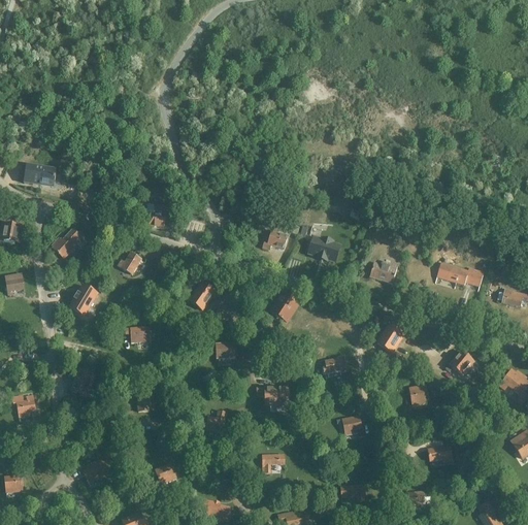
[(55,168),(27,163),(25,172),(24,182),(32,183),(52,186),(53,177),(55,177),(55,175),(54,175),(55,168)]
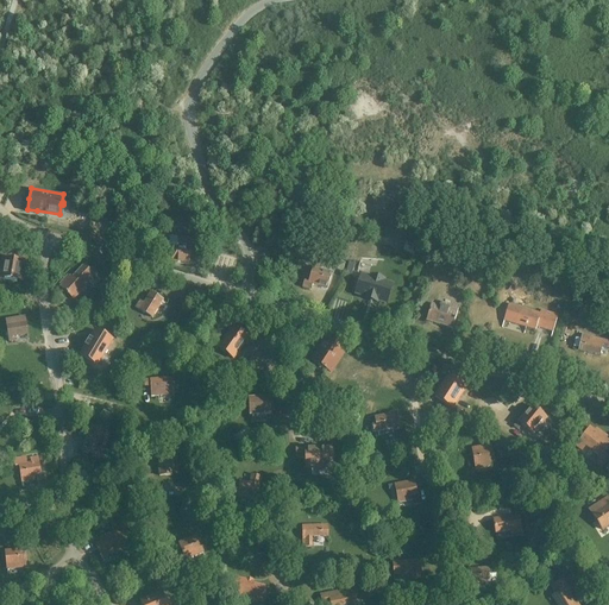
[(169,259),(170,259),(189,260),(190,247),(193,247),(194,237),(176,235),(176,247),(169,246),(169,259)]
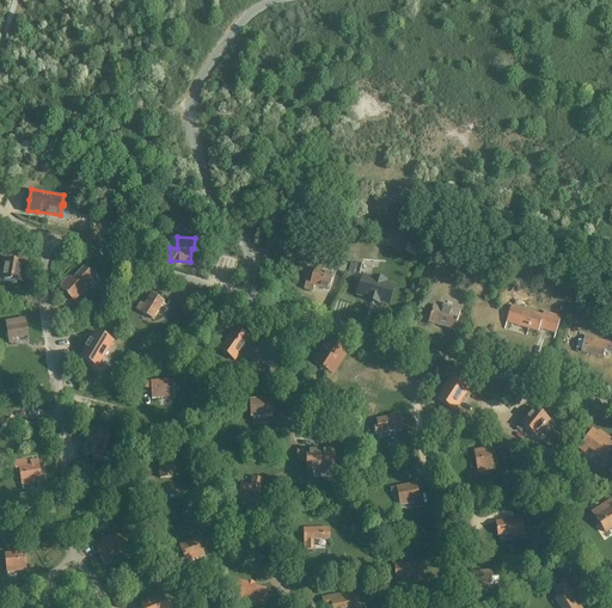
[(0,277),(23,281),(26,260),(1,256),(0,264),(0,277)]
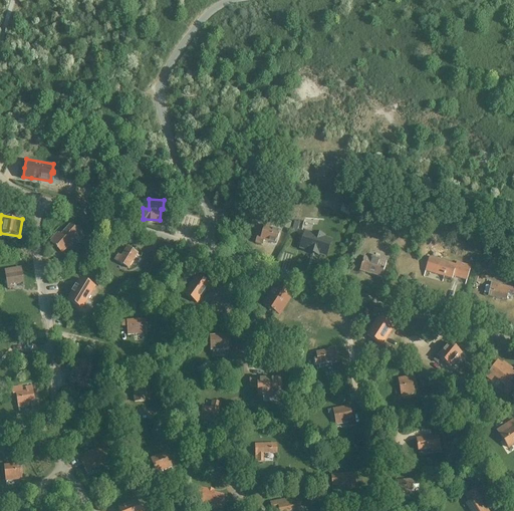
[(264,224),(260,235),(257,234),(255,240),(262,242),(263,238),(275,242),(279,229),(270,226),(271,222),(266,220),(264,224)]
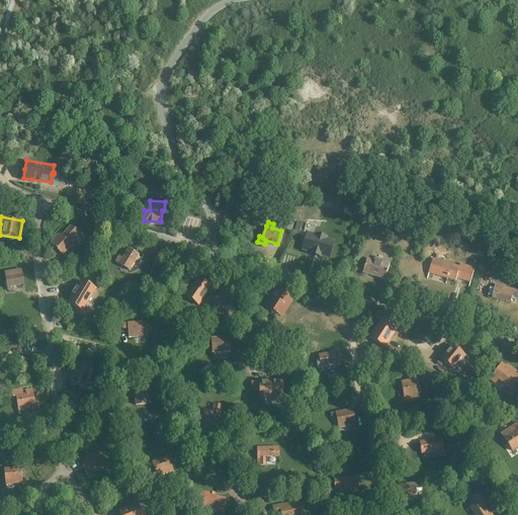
[(51,240),(54,243),(53,244),(56,247),(58,249),(58,248),(63,252),(69,245),(67,243),(71,239),(73,241),(81,233),(71,224),(61,236),(58,233),(51,240)]
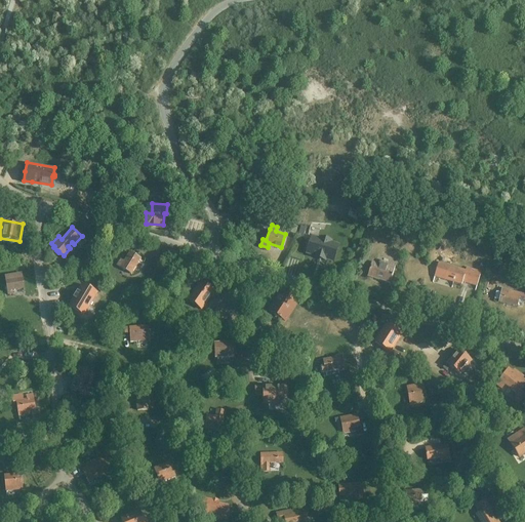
[(333,261),(338,243),(310,234),(304,252),(333,261)]
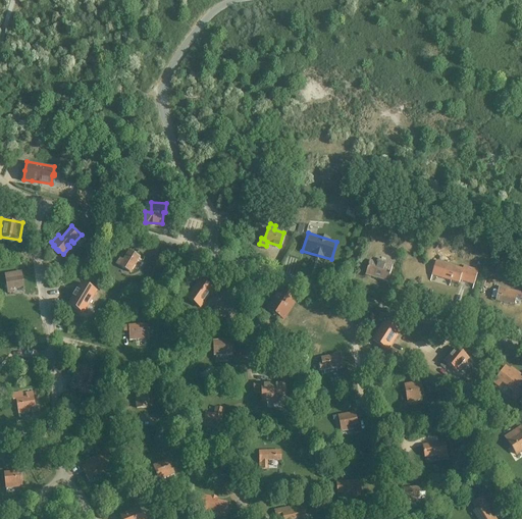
[(131,270),(140,256),(128,249),(123,258),(119,256),(116,262),(131,270)]
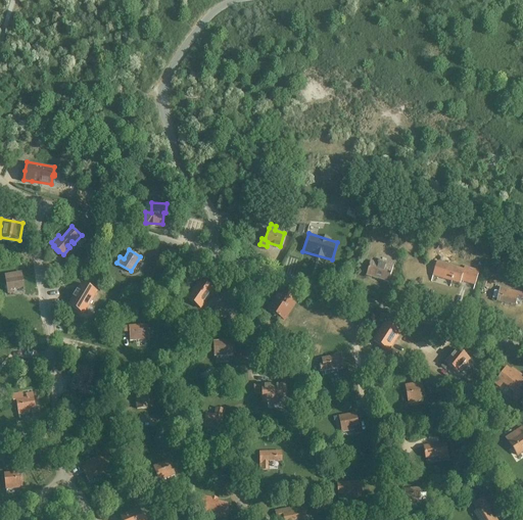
[(378,263),(377,262),(370,260),(366,274),(388,280),(393,262),(379,258),(378,263)]
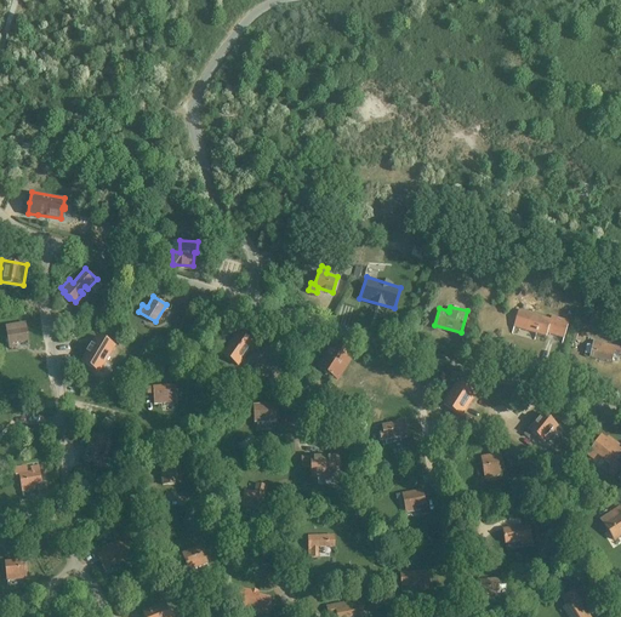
[(562,342),(569,318),(551,313),(550,316),(518,308),(511,331),(512,331),(513,325),(535,331),(534,337),(536,331),(546,335),(547,331),(563,336),(562,342)]
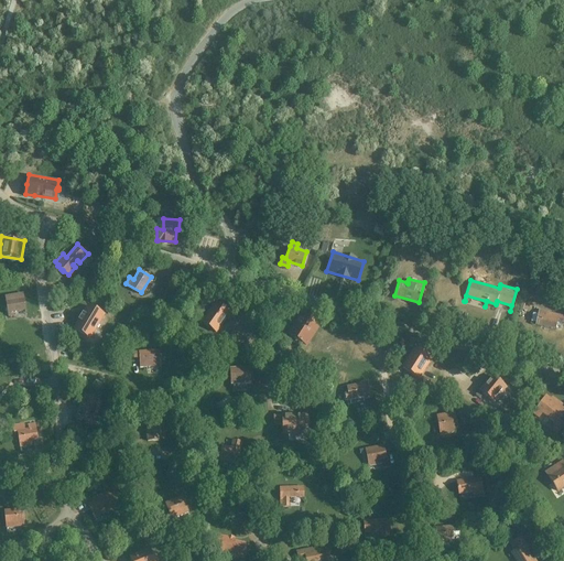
[(12,310),(25,308),(23,292),(6,294),(9,314),(13,313),(12,310)]
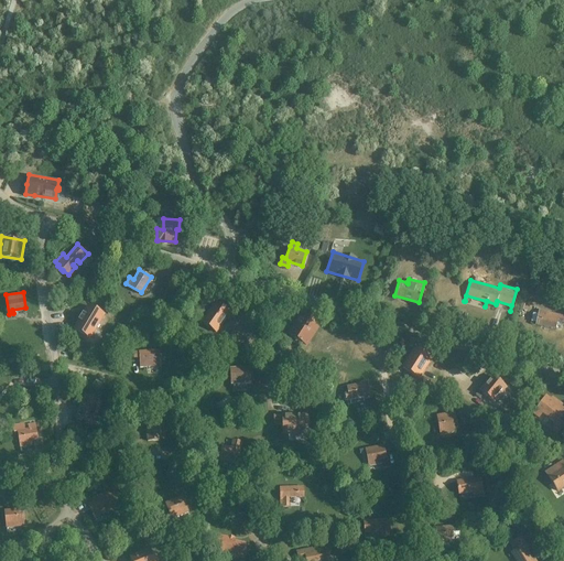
[(230,311),(215,300),(202,320),(216,331),(230,311)]
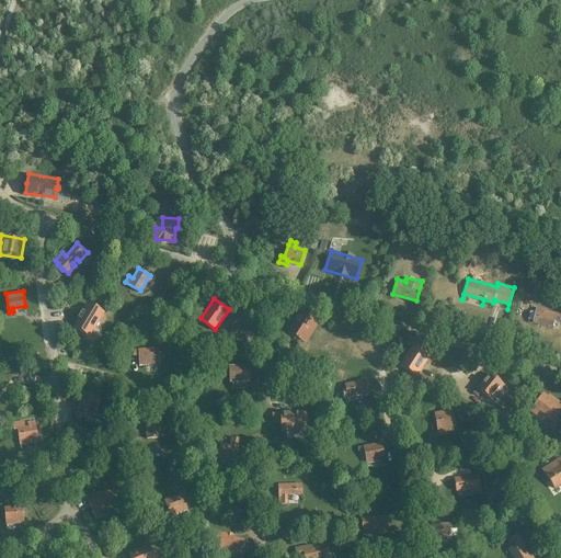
[(79,317),(73,326),(82,331),(87,325),(92,328),(102,311),(88,302),(82,310),(78,317),(79,317)]
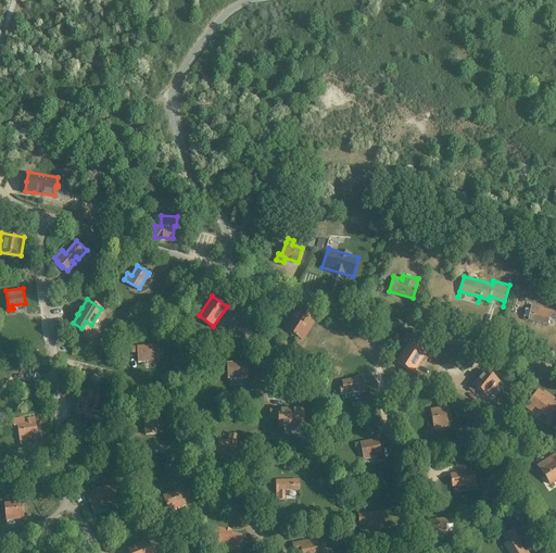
[(555,314),(555,310),(539,306),(540,305),(531,303),(528,318),(547,322),(548,315),(555,316),(555,314)]
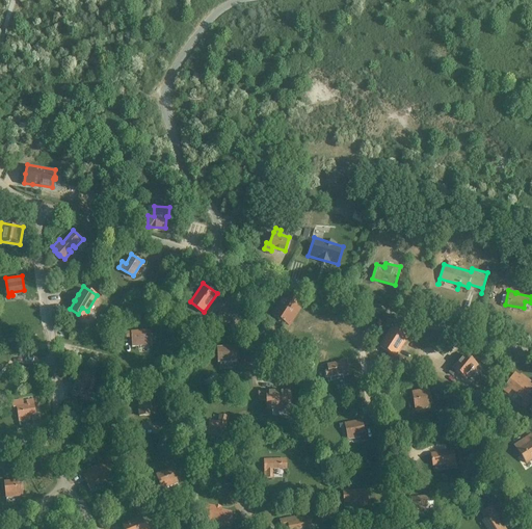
[(289,323),(300,306),(284,295),(273,313),(289,323)]
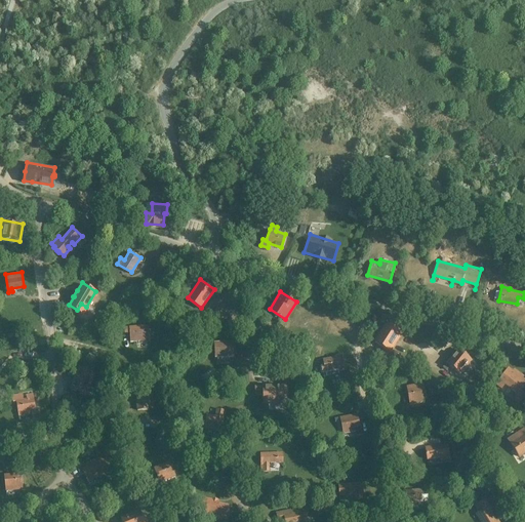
[(151,333),(150,324),(130,325),(130,339),(156,338),(156,332),(151,333)]
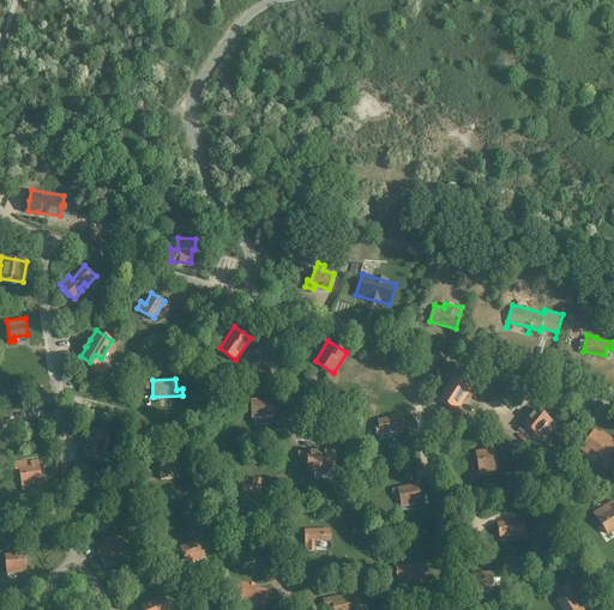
[(456,409),(470,387),(458,380),(444,402),(456,409)]
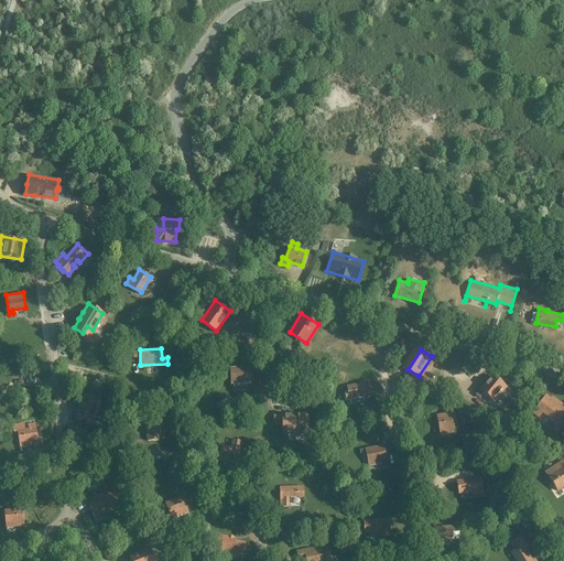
[(231,381),(250,381),(250,366),(230,367),(231,381)]
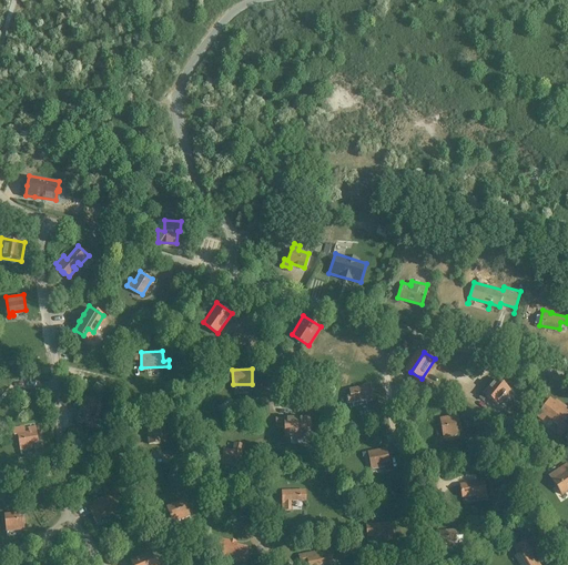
[(484,391),(496,401),(498,403),(509,389),(495,376),(490,381),(487,385),(484,391)]
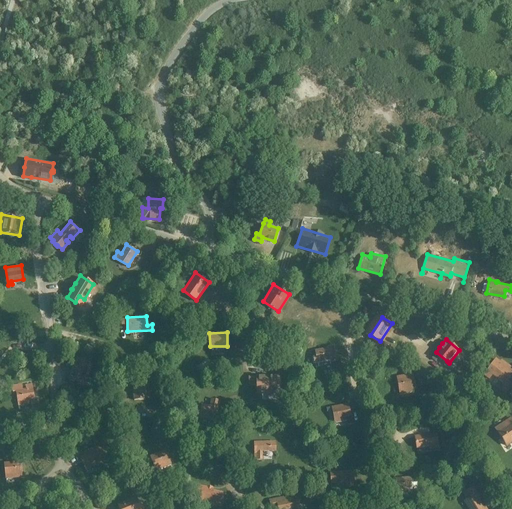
[(330,360),(337,359),(334,344),(328,345),(328,347),(314,349),(315,353),(313,354),(314,361),(330,358),(330,360)]
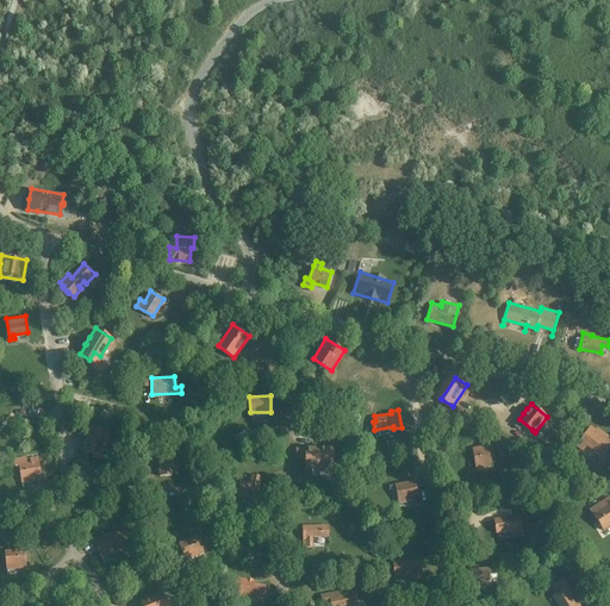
[(97,423),(82,445),(99,455),(113,433),(97,423)]
